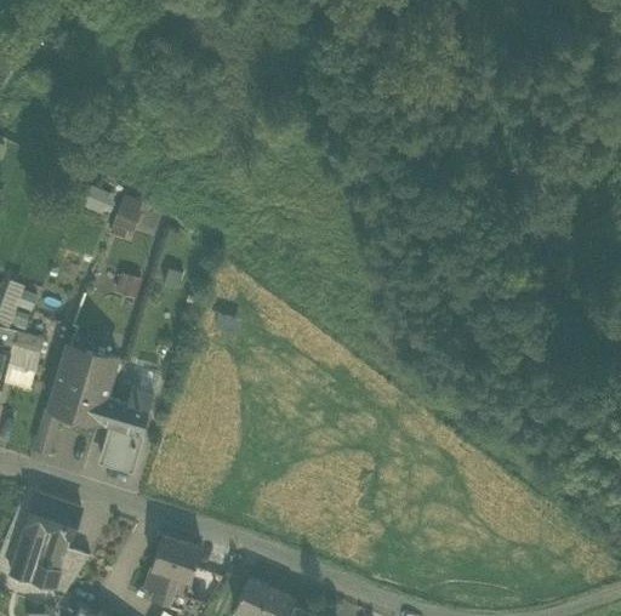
[(87,187),(79,205),(104,216),(113,198),(87,187)]
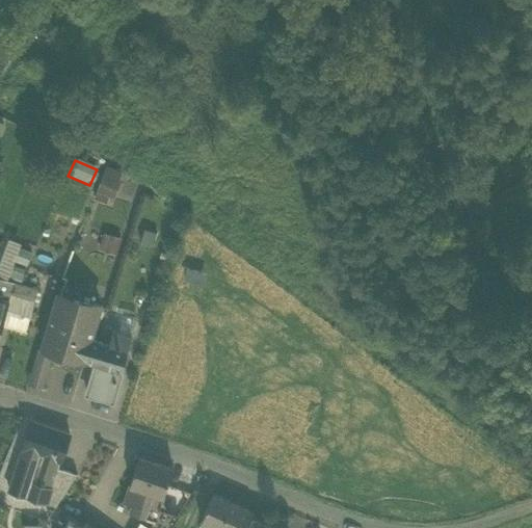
[(92,204),(112,207),(117,172),(99,168),(92,204)]
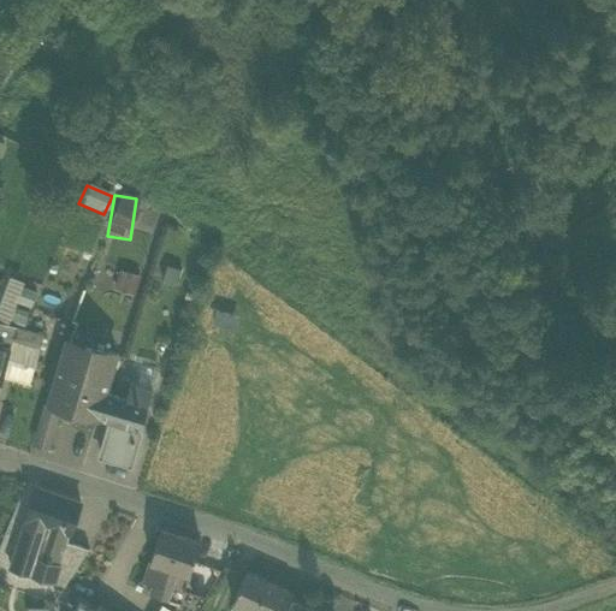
[(117,272),(112,291),(132,297),(137,278),(117,272)]
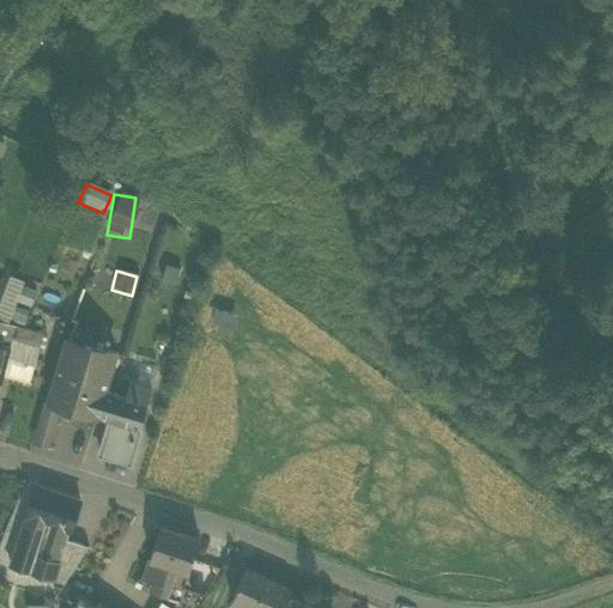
[(70,342),(66,352),(93,360),(96,351),(70,342)]
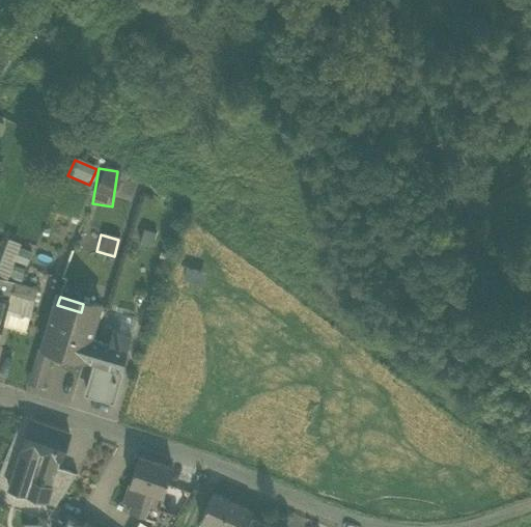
[(53,355),(83,364),(83,363),(89,342),(90,342),(100,309),(83,304),(81,312),(57,305),(56,305),(52,319),(42,352),(53,355)]
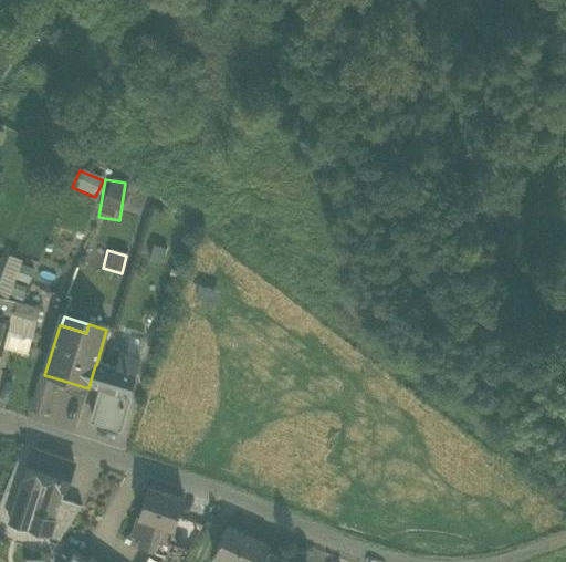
[(4,339),(32,346),(33,341),(38,342),(40,335),(35,333),(9,326),(4,339)]
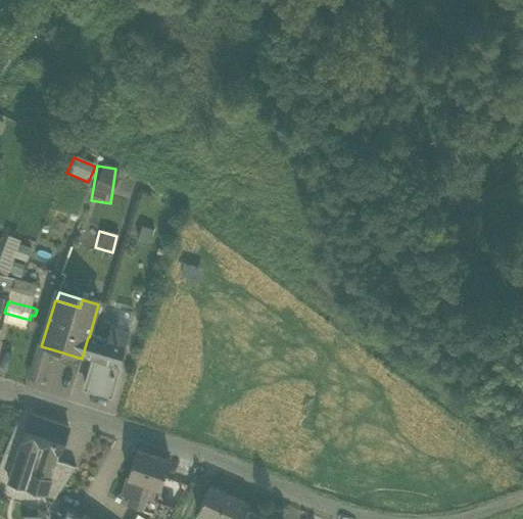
[(116,315),(112,329),(127,333),(131,319),(116,315)]
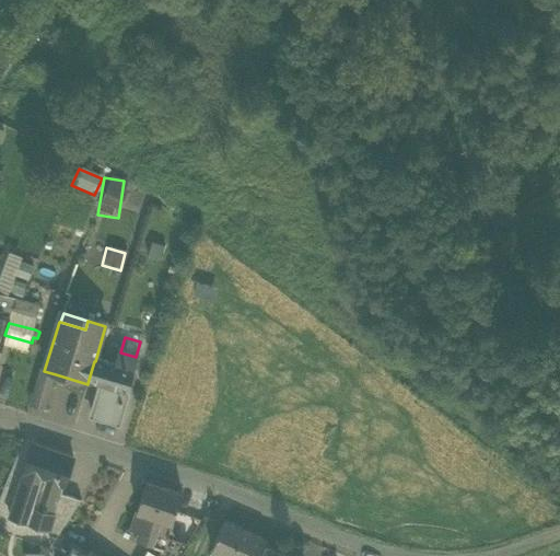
[(126,394),(128,395),(138,358),(136,357),(120,352),(119,352),(115,367),(105,363),(98,386),(101,387),(126,394)]
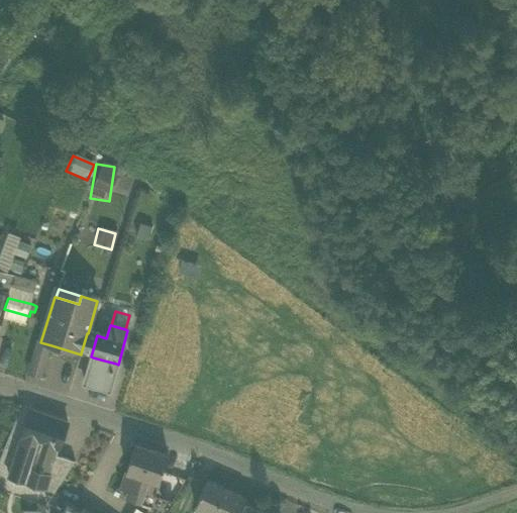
[(81,353),(91,356),(97,335),(88,333),(87,333),(81,353)]
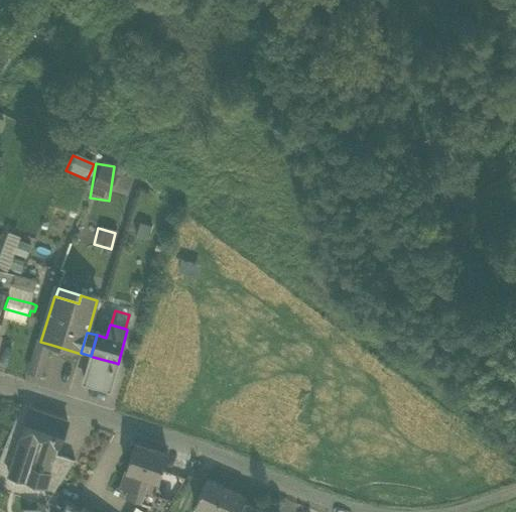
[(27,376),(41,380),(51,345),(40,342),(37,341),(27,376)]
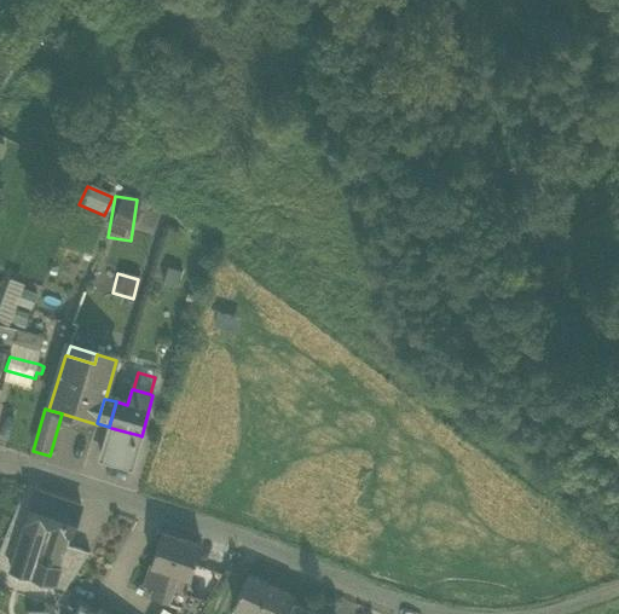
[(139,435),(111,428),(100,462),(129,470),(139,435)]
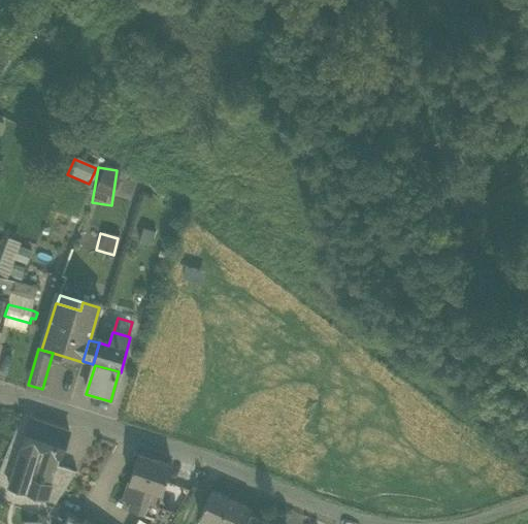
[(38,501),(44,502),(46,496),(48,496),(58,468),(57,468),(69,433),(32,421),(9,491),(38,501)]
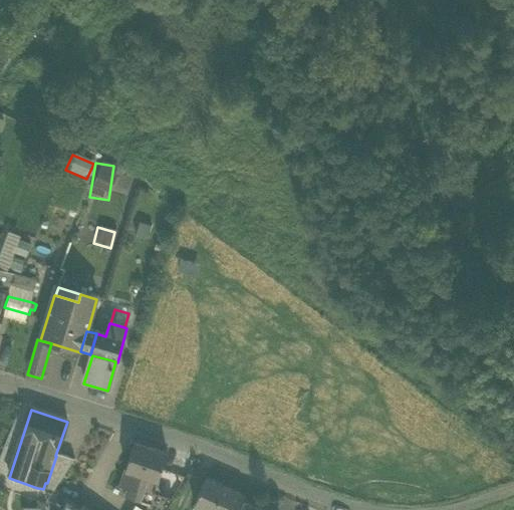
[(130,485),(144,490),(148,479),(157,482),(166,456),(135,445),(122,482),(130,485)]
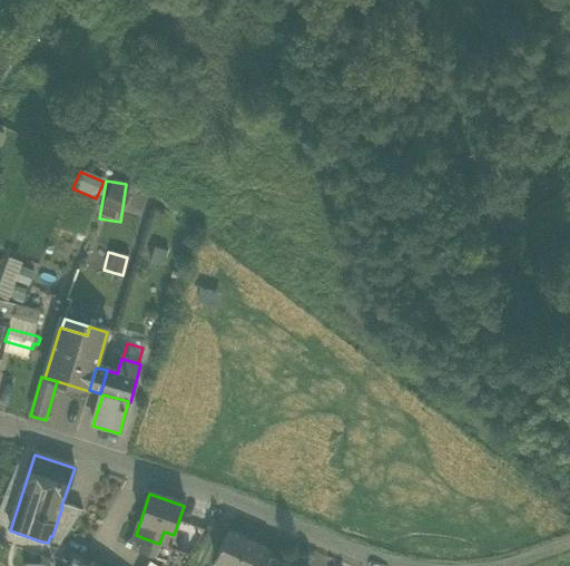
[(48,543),(59,546),(81,513),(62,506),(52,536),(50,536),(48,543)]
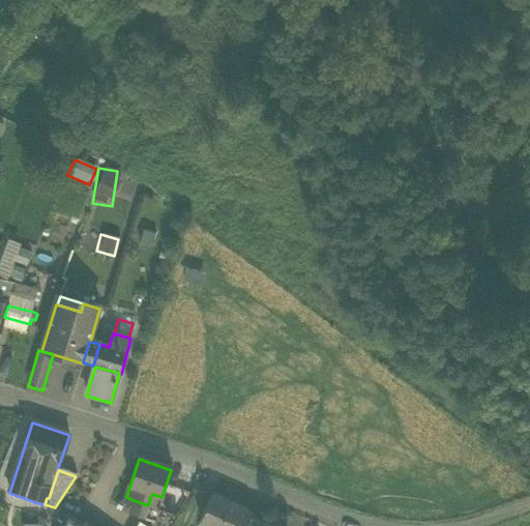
[(156,515),(162,497),(152,494),(148,505),(144,518),(154,522),(156,515)]
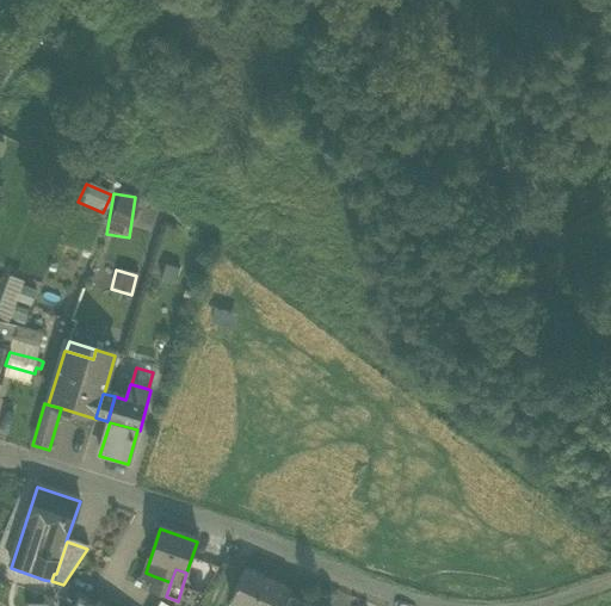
[(230,604),(234,605),(283,605),(290,592),(245,572),(230,604)]
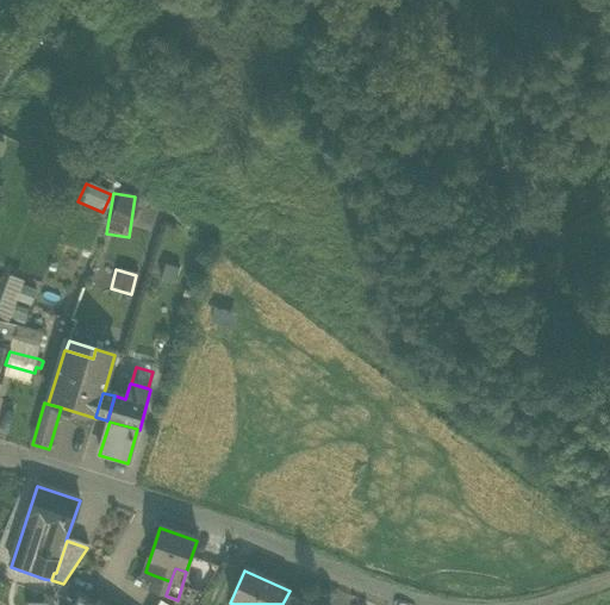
[(149,590),(166,596),(170,581),(154,575),(149,590)]
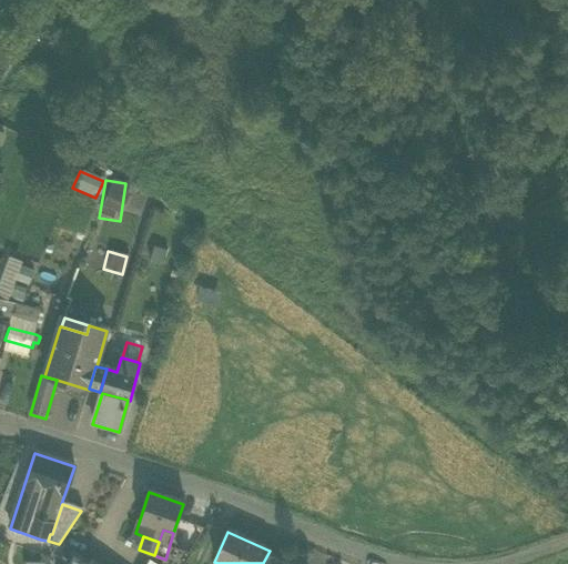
[(184,563),(188,559),(168,552),(165,560),(164,563),(184,563)]
